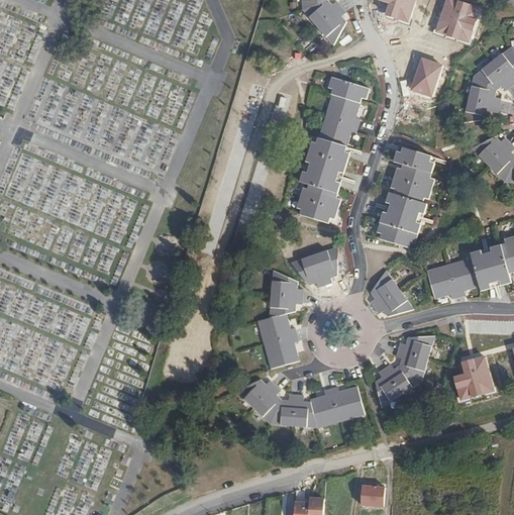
[(301,0),(302,9),(324,0),(301,0)]
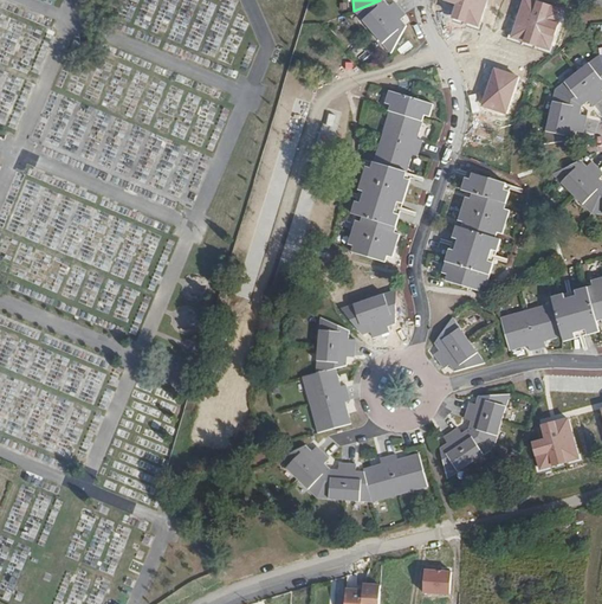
[(387,6),(383,0),(380,0),(354,11),(389,52),(403,25),(397,19),(403,14),(393,0),(387,6)]
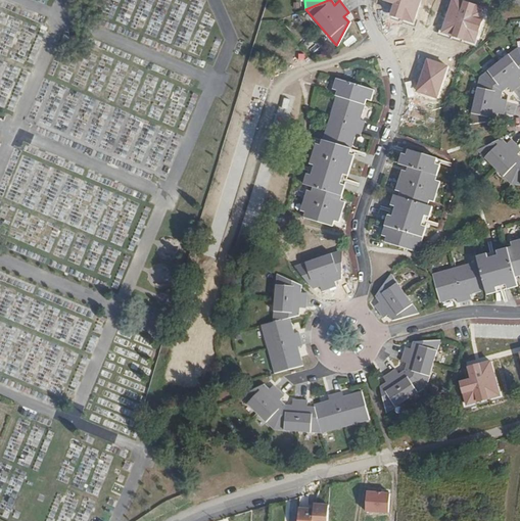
[(383,0),(392,3),(388,16),(412,25),(419,0),(383,0)]
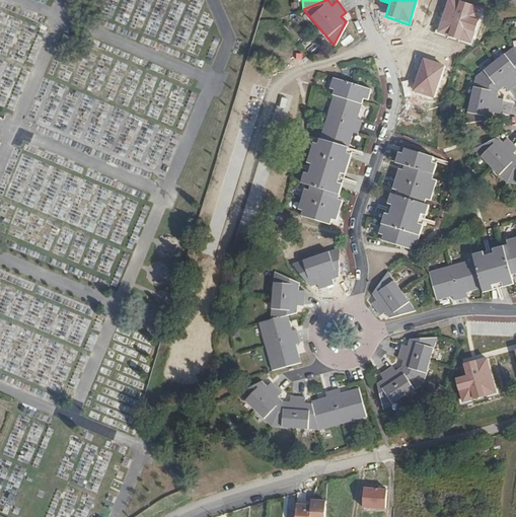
[(482,6),(461,0),(443,0),(434,31),(469,44),(482,6)]
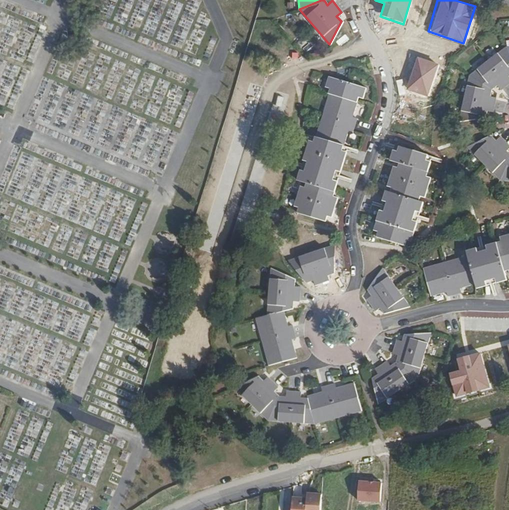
[(508,77),(507,75),(508,72),(508,62),(502,48),(468,75),(489,88),(495,84),(498,88),(508,80),(508,77)]
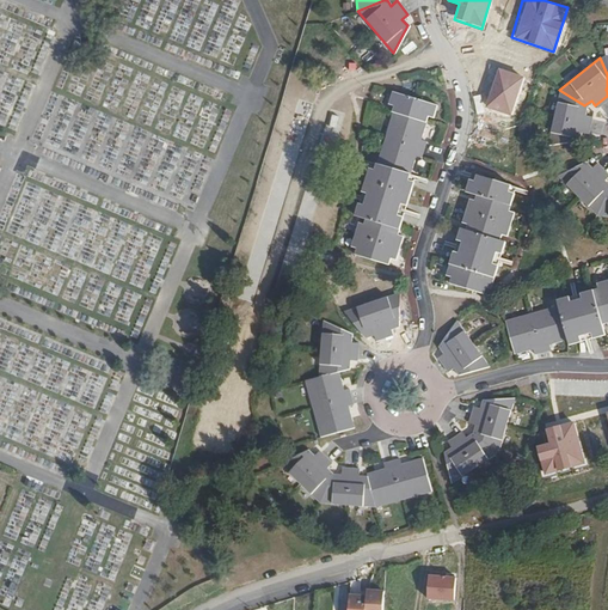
[(522,75),(496,67),(483,105),(509,114),(522,75)]
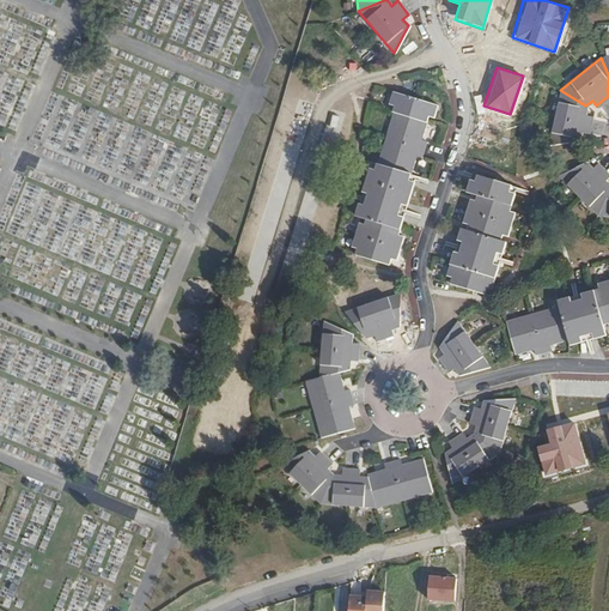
[(584,113),(585,106),(560,90),(548,144),(579,139),(582,131),(589,132),(591,115),(584,113)]
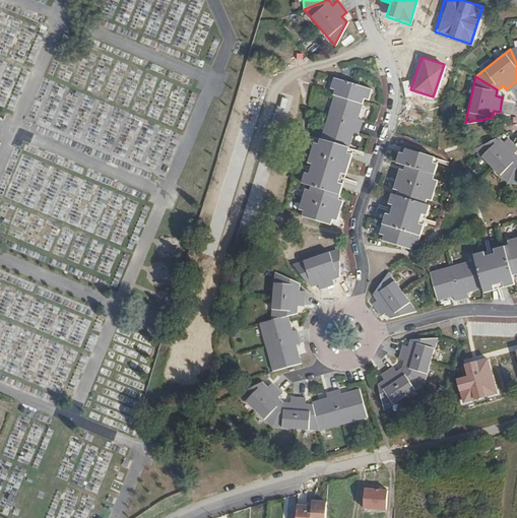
[(333,89),(319,138),(317,143),(312,142),(307,162),(311,163),(308,173),(304,172),(300,181),(305,183),(309,184),(308,189),(303,187),(297,207),(302,209),(300,214),(329,223),(331,218),(335,219),(341,200),(337,198),(341,183),(336,182),(339,172),(344,173),(350,153),(345,151),(347,147),(351,132),(357,134),(361,120),(357,118),(362,99),(367,100),(370,89),(332,78),(329,87),(333,89)]
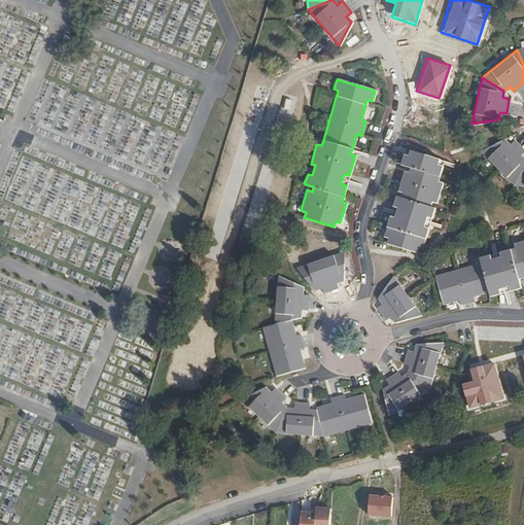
[(276,93),(269,119),(288,125),(294,98),(276,93)]
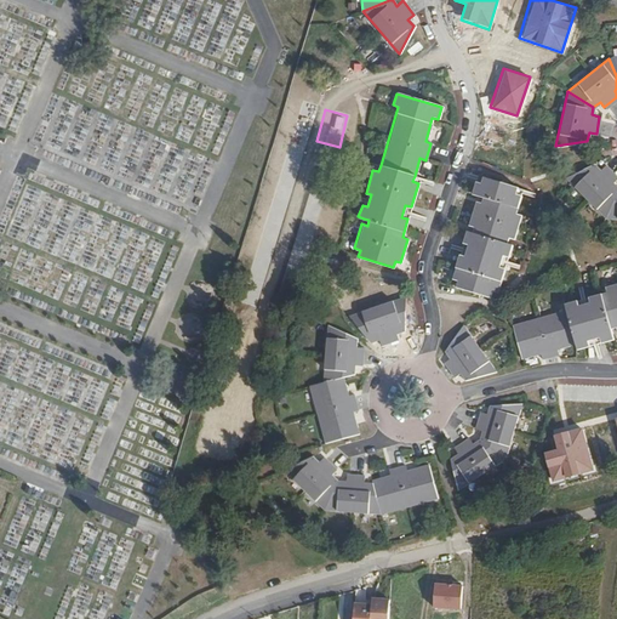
[(565,176),(605,217),(616,188),(616,187),(612,182),(616,176),(604,165),(599,170),(593,164),(565,176)]
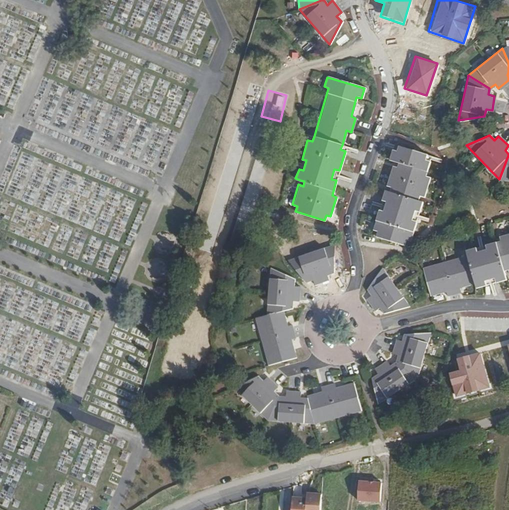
[(410,240),(416,221),(412,219),(415,208),(419,209),(422,201),(418,200),(419,195),(423,196),(429,177),(425,176),(429,161),(424,159),(425,154),(399,146),(397,151),(393,150),(390,160),(399,162),(397,167),(393,166),(387,185),(391,186),(390,192),(385,190),(383,199),(387,200),(384,211),(379,210),(374,229),(378,231),(377,235),(405,244),(406,239),(410,240)]
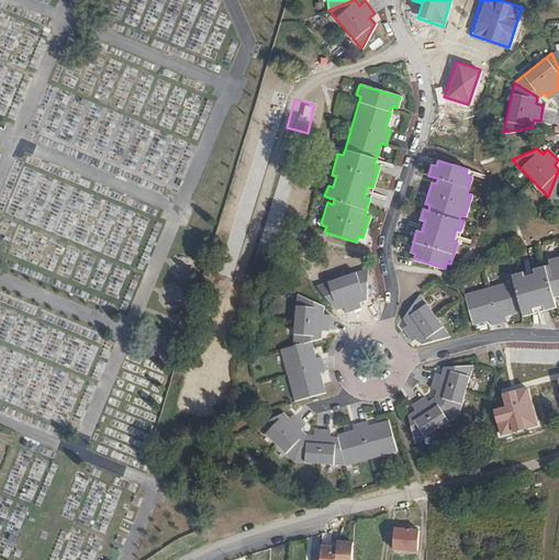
[(558,170),(548,197),(558,197),(558,170)]
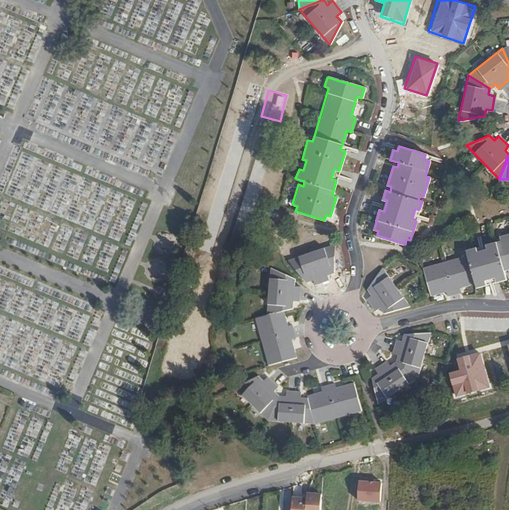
[(250,211),(263,170),(248,166),(235,206),(250,211)]
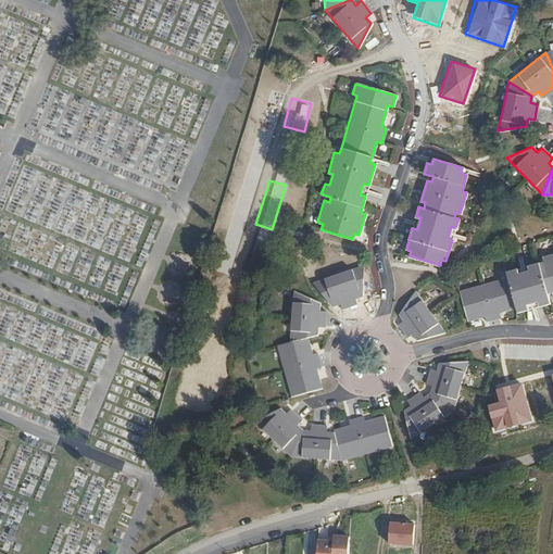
[(365,196),(368,185),(363,184),(360,194),(365,196)]
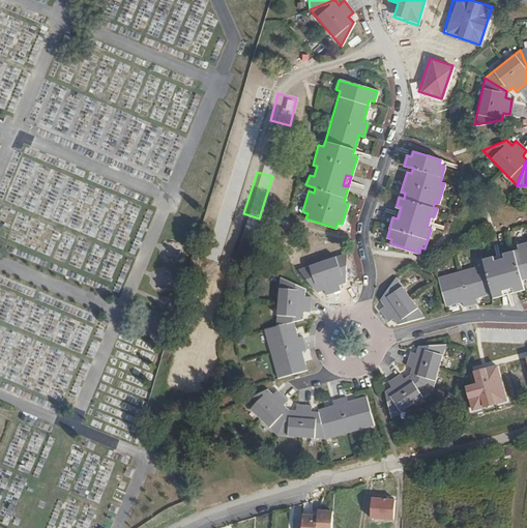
[(484,264),(492,293),(493,297),(524,288),(521,280),(526,279),(526,281),(526,241),(517,243),(518,248),(482,259),(484,264)]
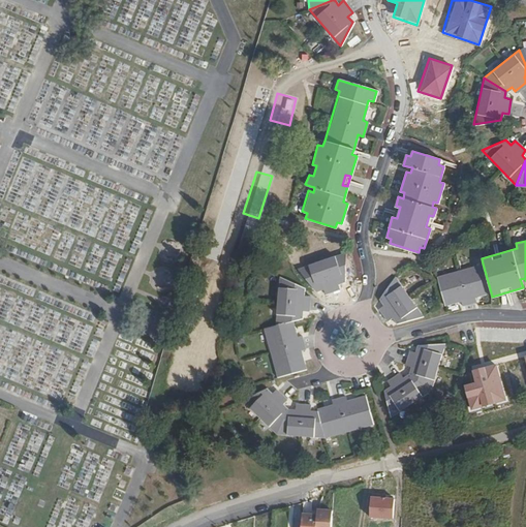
[(344,279),(344,253),(300,269),(316,290),(322,287),(325,293),(339,288),(337,282),(344,279)]
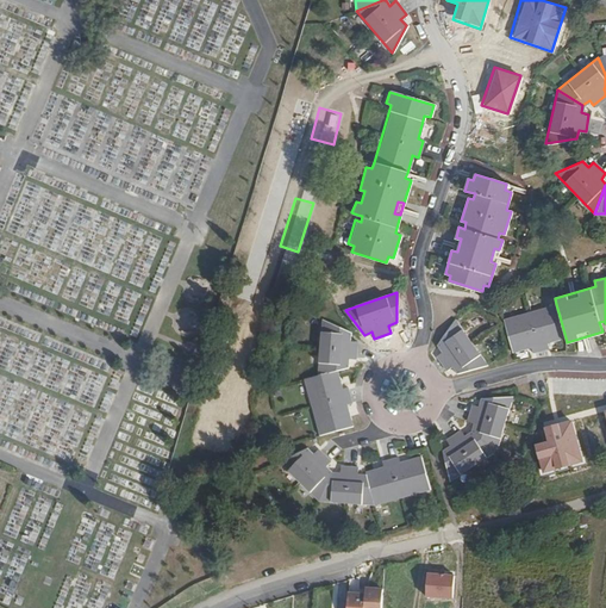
[(548,342),(566,337),(556,304),(505,318),(513,352),(531,347),(532,352),(549,347),(548,342)]
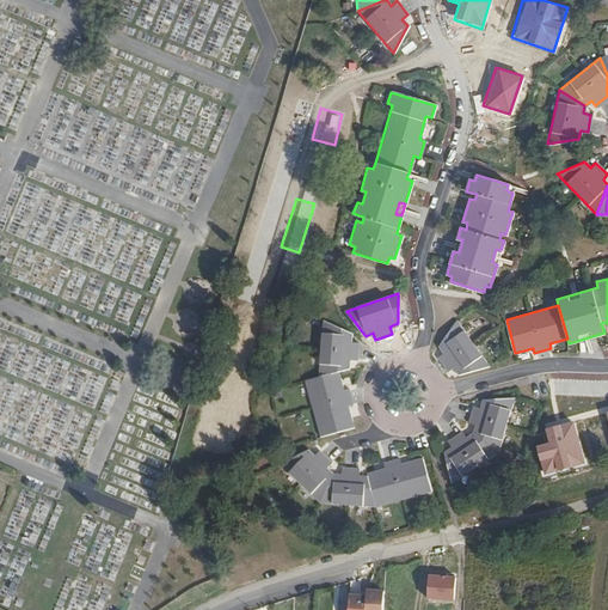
[(319,377),(338,371),(349,368),(350,360),(357,360),(357,343),(351,342),(352,334),(321,319),(319,377)]
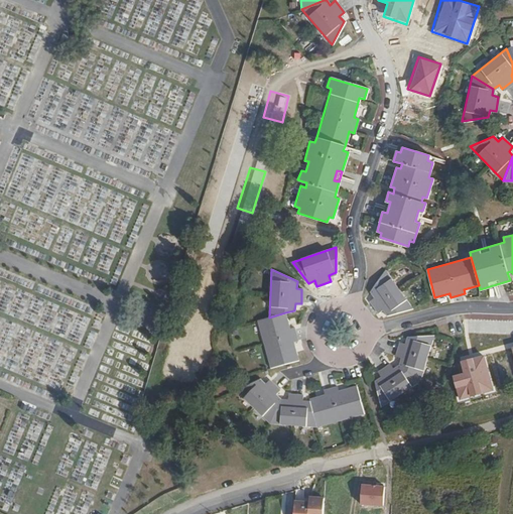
[(386,313),(410,306),(383,269),(368,290),(372,296),(368,299),(376,311),(381,308),(386,313)]
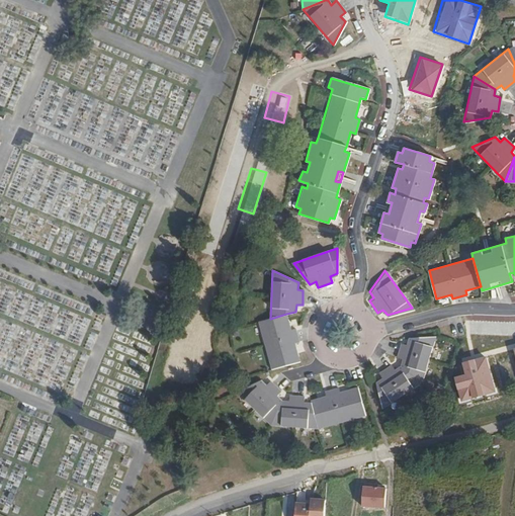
[(290,330),(286,314),(270,319),(258,322),(271,368),(299,361),(294,343),(298,342),(295,328),(290,330)]
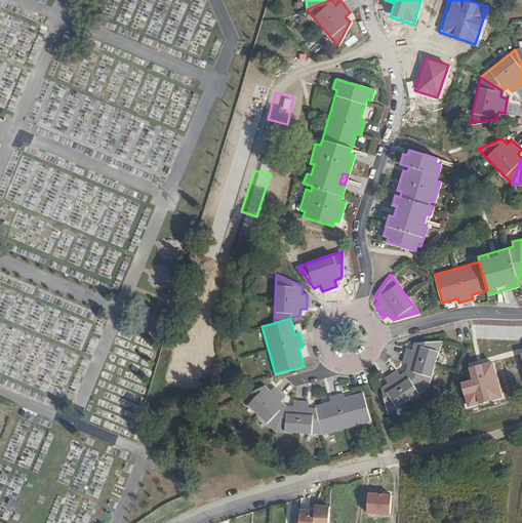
[(382,387),(388,413),(427,388),(441,340),(414,343),(411,349),(407,347),(401,362),(407,363),(405,370),(399,373),(397,369),(385,377),(387,383),(382,387)]
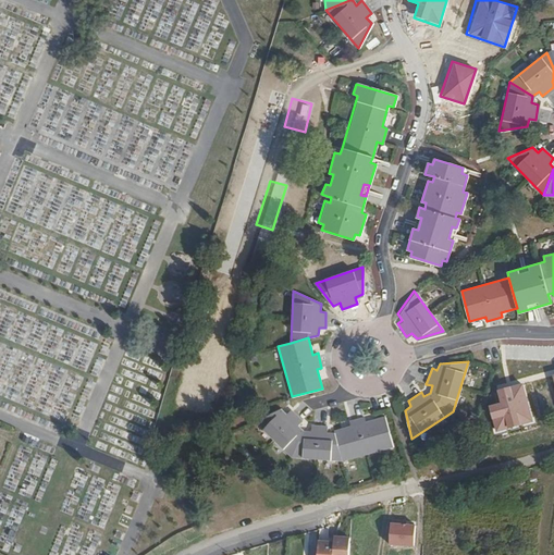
[(520,383),(495,390),(497,399),(487,403),(494,429),(530,419),(520,383)]
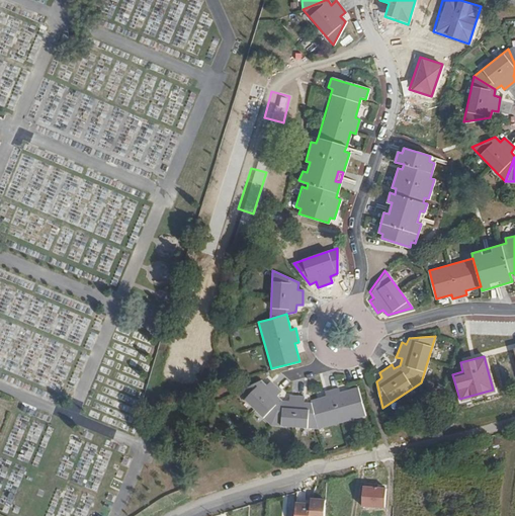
[(272,422),(281,400),(277,396),(280,391),(270,380),(264,385),(260,381),(237,392),(272,422)]
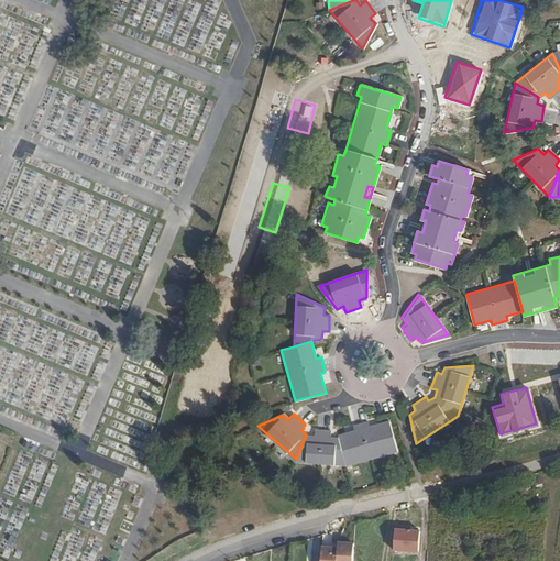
[(337,435),(338,437),(344,463),(346,465),(398,451),(388,421),(371,426),(369,421),(353,426),(354,430),(337,435)]
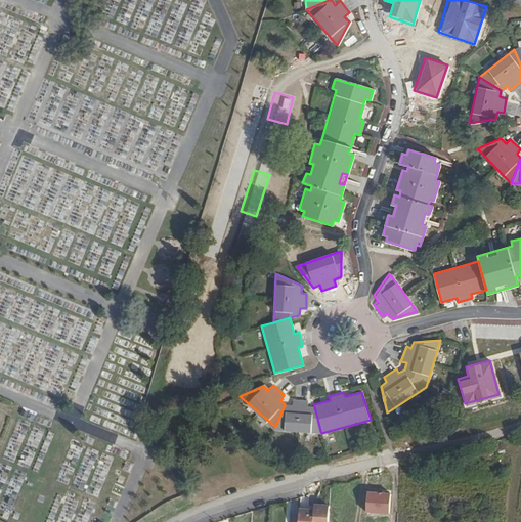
[(320,431),(314,406),(307,406),(307,401),(293,399),(292,405),(285,404),(275,427),(320,431)]
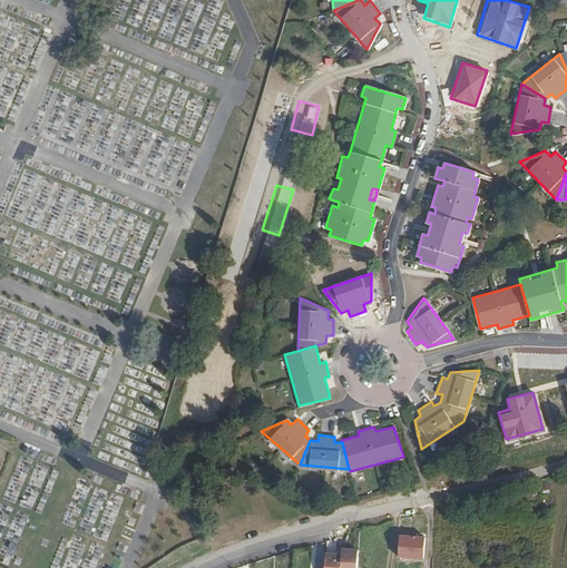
[(422,535),(397,532),(394,557),(420,559),(422,535)]
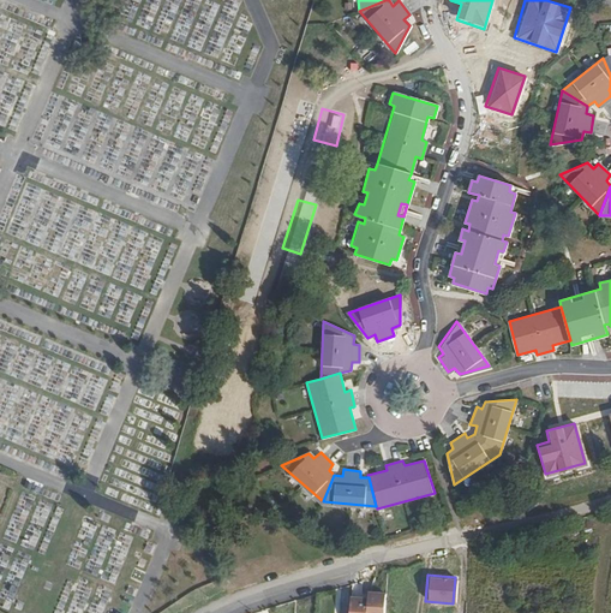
[(366,599),(349,597),(347,612),(382,612),(383,594),(366,593),(366,599)]
